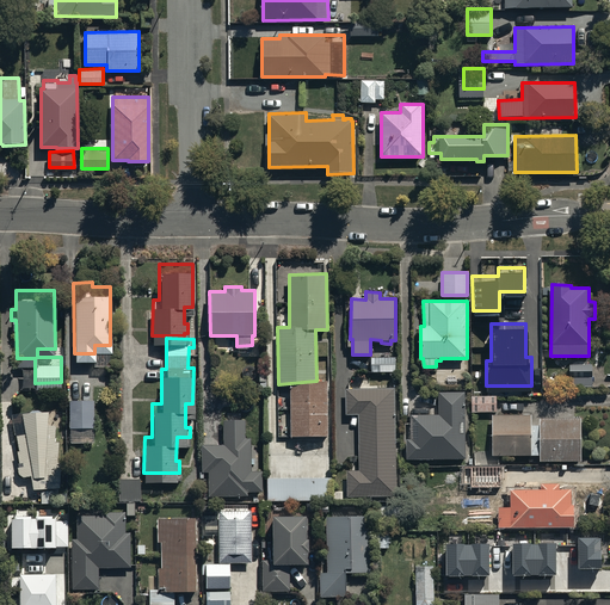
[(371,370),(396,370),(395,352),(380,352),(380,356),(371,356),(371,370)]
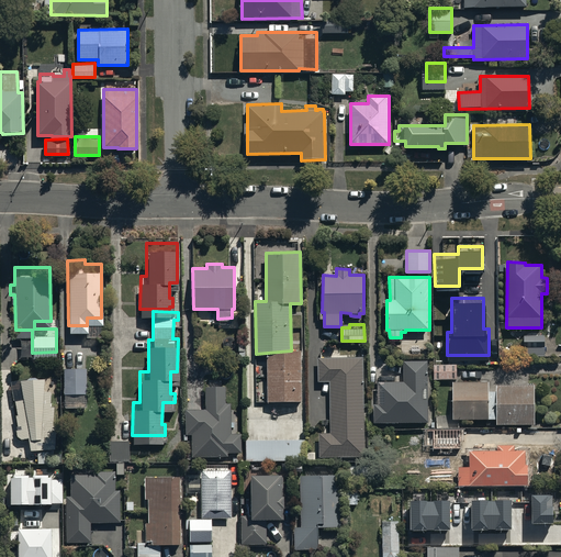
[(545,334),(523,334),(524,355),(545,355),(545,334)]
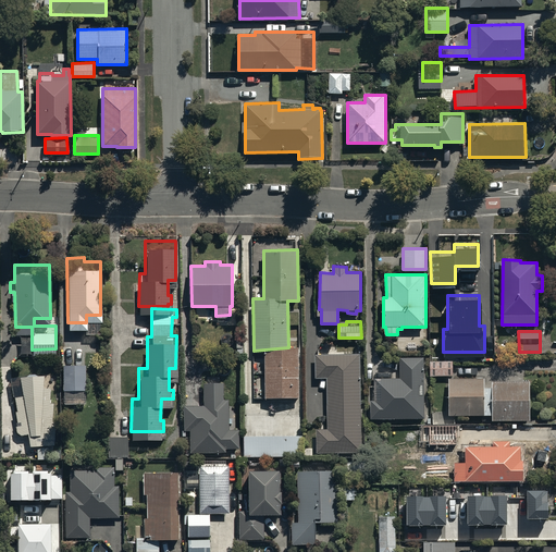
[(288,347),(264,350),(266,397),(299,397),(298,347),(288,347)]
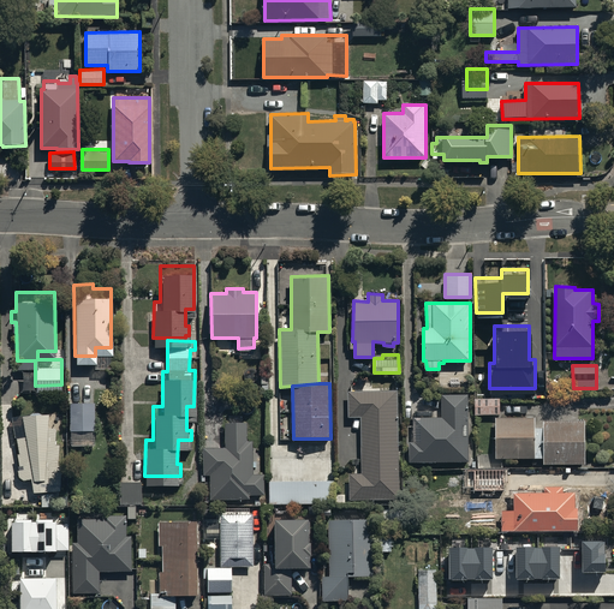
[(398,390),(349,390),(350,415),(361,415),(362,466),(349,466),(349,490),(399,489),(398,390)]
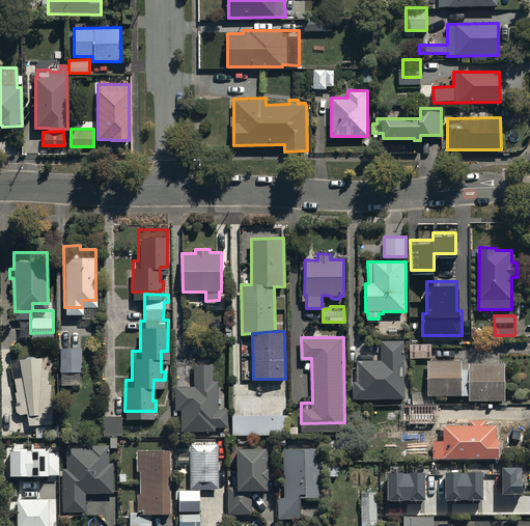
[(80,340),(59,340),(59,365),(80,364),(80,340)]
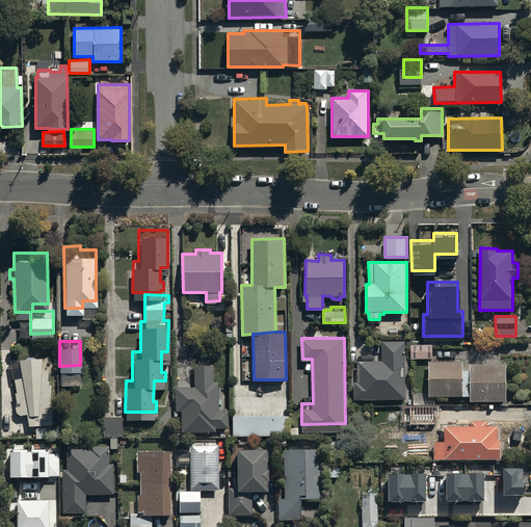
[(356,383),(356,398),(404,397),(404,343),(383,343),(383,361),(365,361),(365,381),(356,383)]
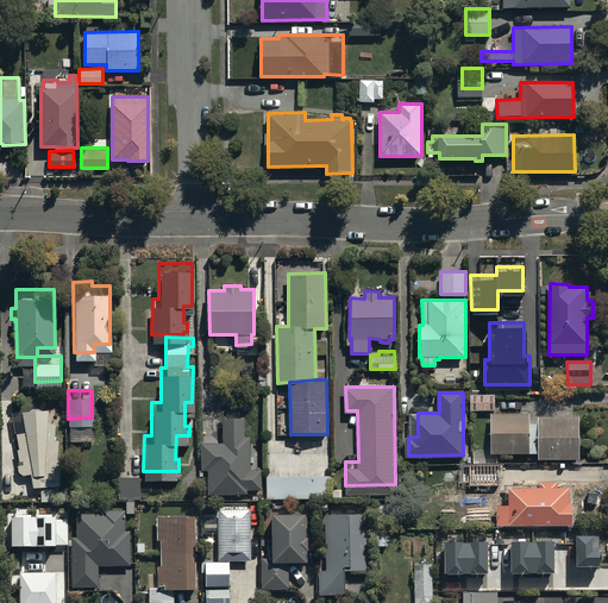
[(495,393),(469,393),(469,408),(495,408),(495,393)]
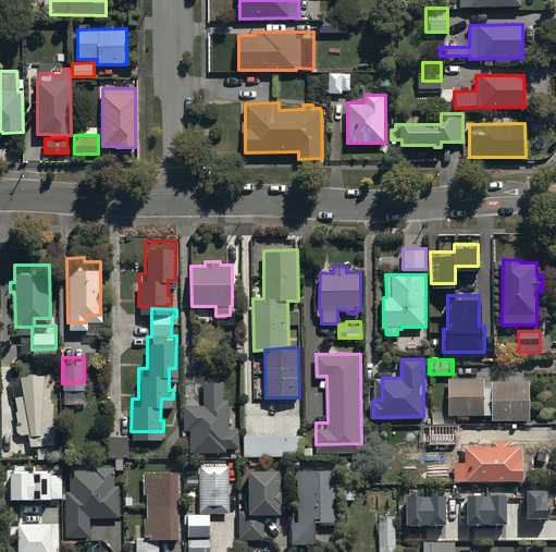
[(29,430),(31,441),(53,441),(53,382),(45,382),(45,370),(21,370),(24,391),(15,392),(17,406),(14,407),(17,427),(22,431),(29,430)]
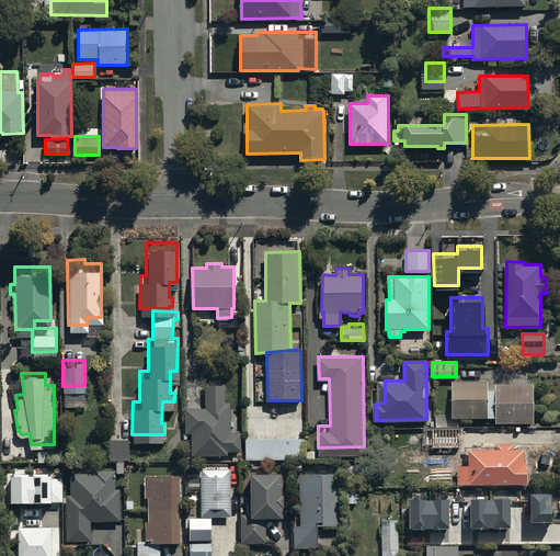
[(190,426),(190,446),(226,447),(226,444),(239,444),(240,424),(229,424),(230,395),(224,395),(224,377),(204,377),(204,400),(184,400),(183,426),(190,426)]
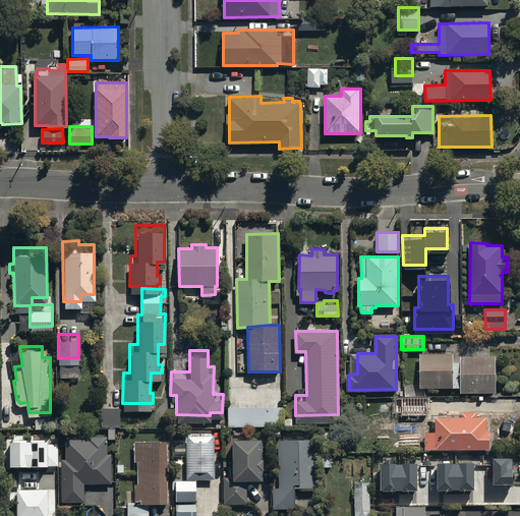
[(453,353),(419,353),(419,388),(453,387),(453,353)]
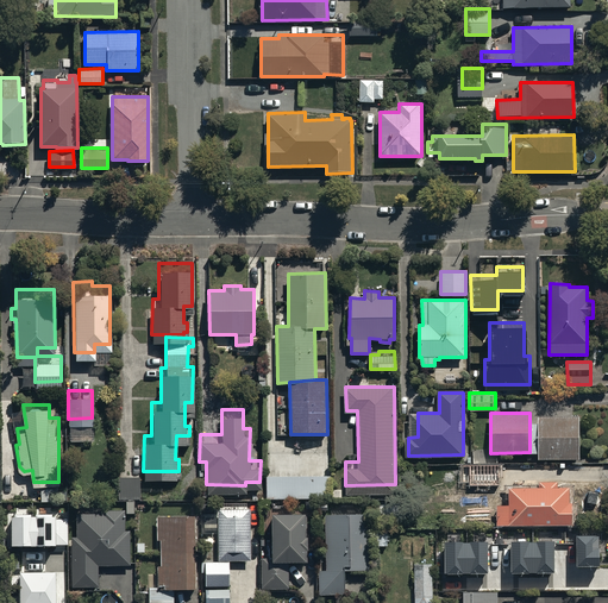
[(538,415),(538,458),(578,458),(578,415),(538,415)]
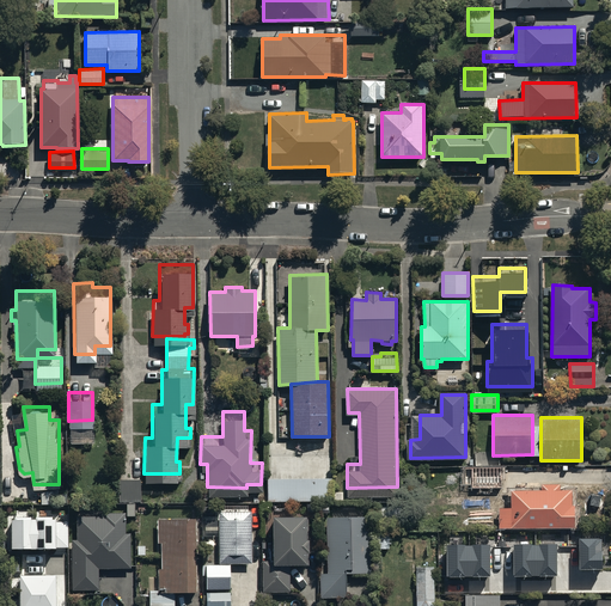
[(502,463),(471,464),(471,469),(464,469),(464,479),(472,479),(472,485),(502,484),(502,463)]
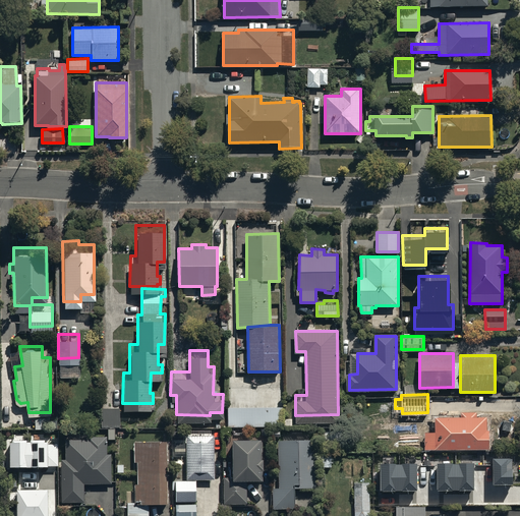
[(118,401),(100,401),(100,420),(118,420),(118,401)]
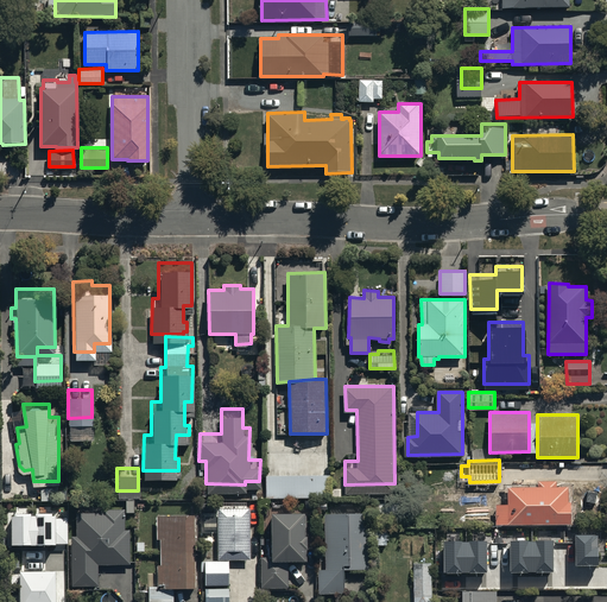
[(328,469),(265,470),(265,493),(329,493),(328,469)]
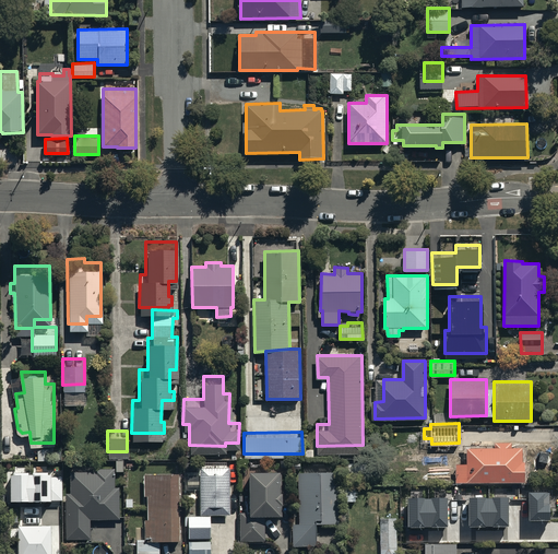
[(455,456),(455,474),(524,473),(523,454),(522,454),(522,438),(511,439),(511,434),(494,435),(494,439),(465,440),(466,456),(455,456)]
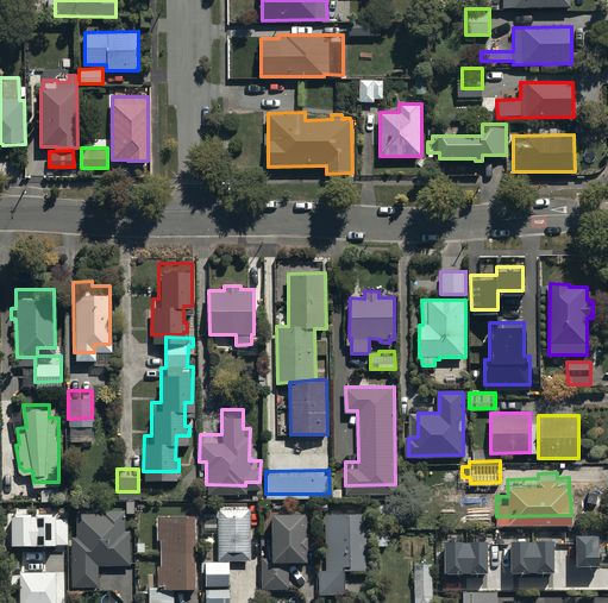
[(217,552),(227,552),(249,552),(249,501),(215,501),(217,552)]
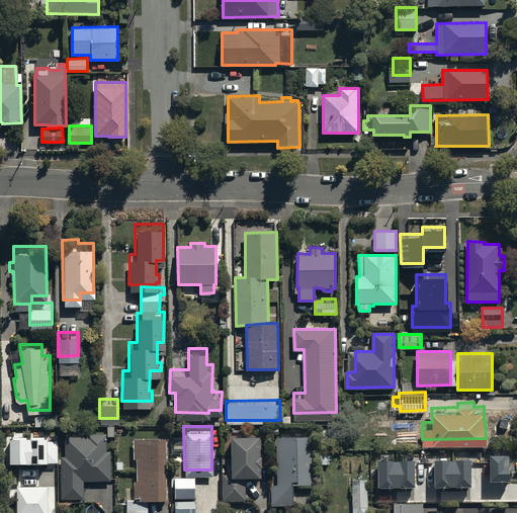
[(82,492),(82,473),(109,474),(109,444),(104,444),(104,427),(86,427),(86,430),(64,430),(64,450),(60,450),(60,492),(82,492)]
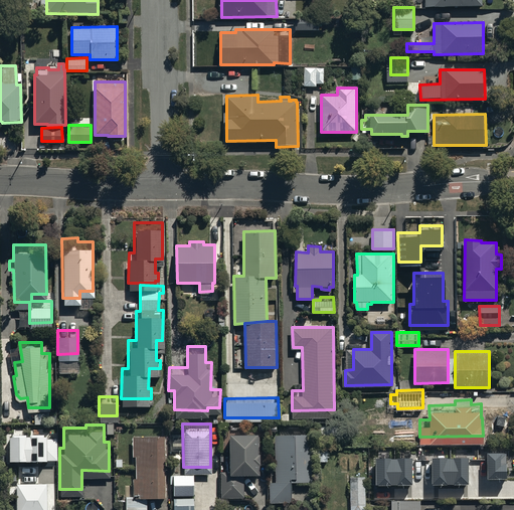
[(255,425),(226,425),(226,465),(219,465),(219,491),(241,491),(242,466),(258,467),(258,429),(255,429),(255,425)]
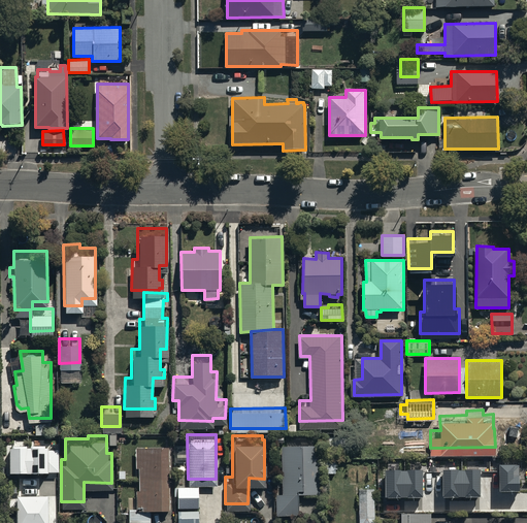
[(315,438),(281,438),(282,488),(275,488),(275,509),(299,508),(298,487),(320,487),(320,449),(315,449),(315,438)]
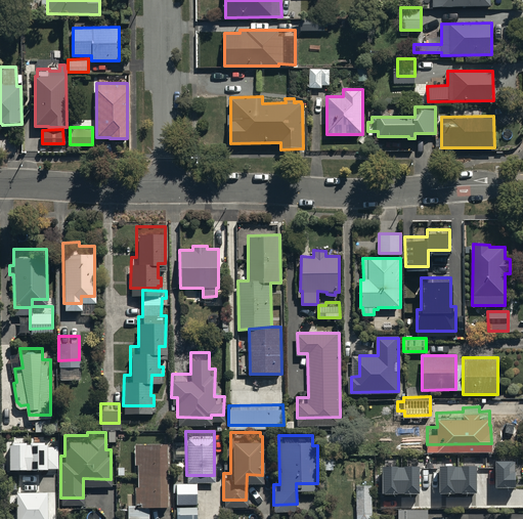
[(135,499),(148,499),(166,499),(166,438),(133,438),(133,459),(137,459),(137,480),(135,480),(135,499)]
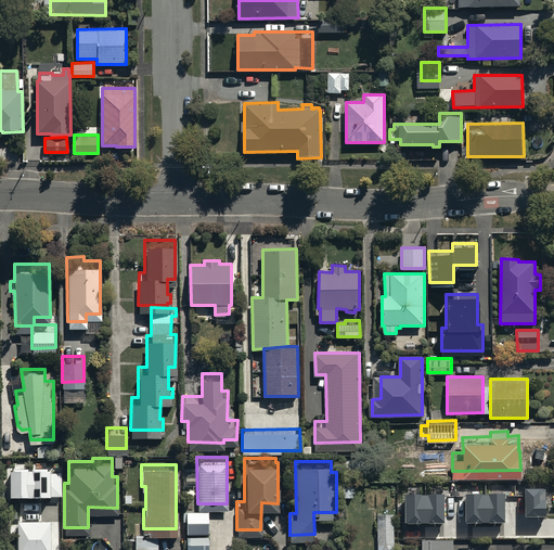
[(50,465),(10,467),(10,494),(61,494),(61,468),(50,468),(50,465)]
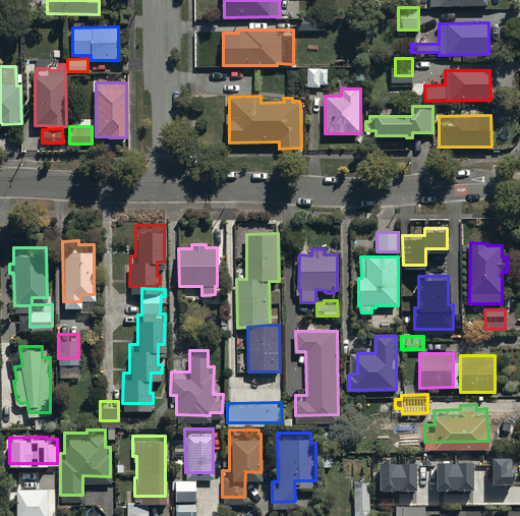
[(331,447),(321,447),(321,460),(331,460),(331,447)]
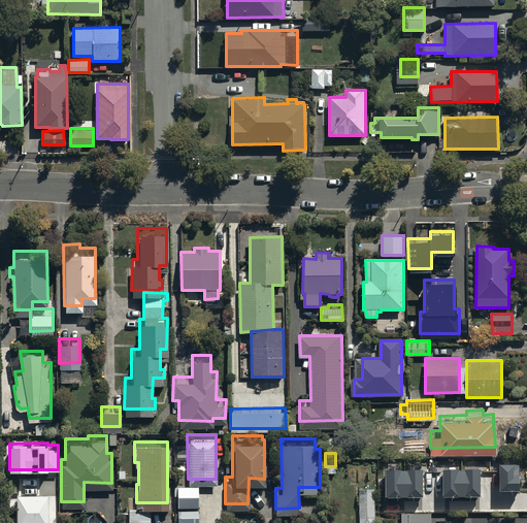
[(519,459),(499,460),(499,487),(519,487),(519,459)]
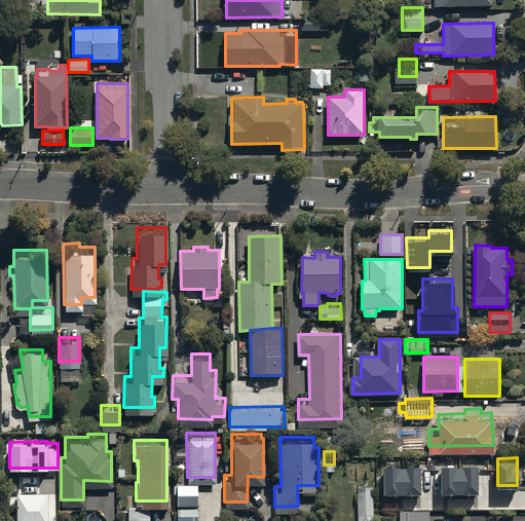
[(478,462),(441,463),(441,491),(478,490),(478,462)]
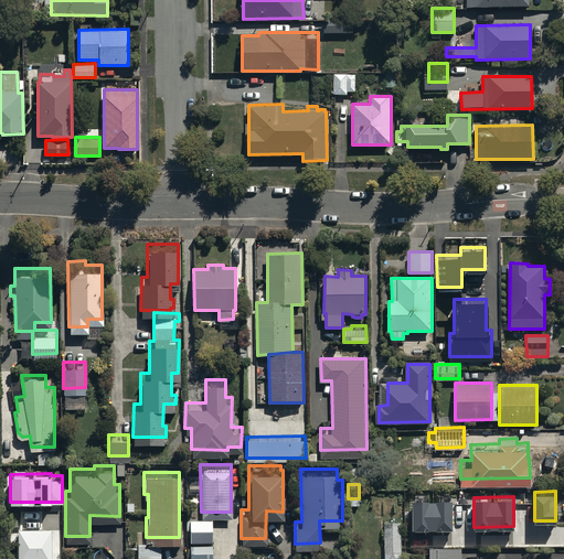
[(451,497),(412,497),(412,527),(451,527),(451,497)]
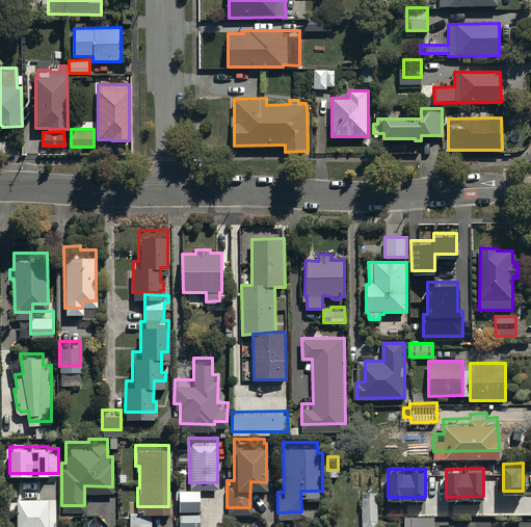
[(198,483),(189,483),(179,483),(179,522),(198,522),(198,483)]
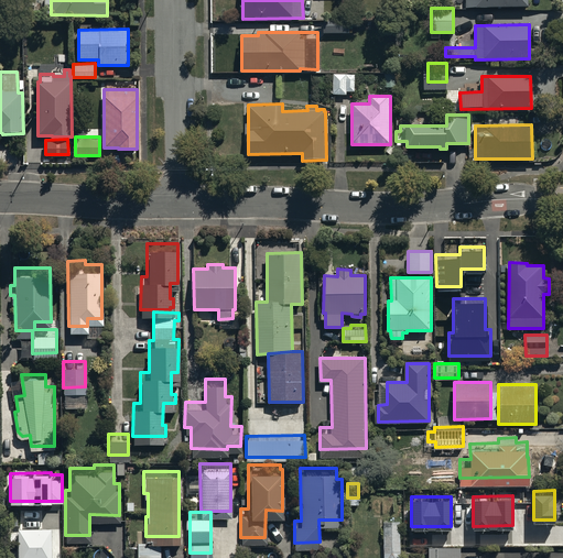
[(400,514),(382,514),(385,557),(401,557),(400,514)]
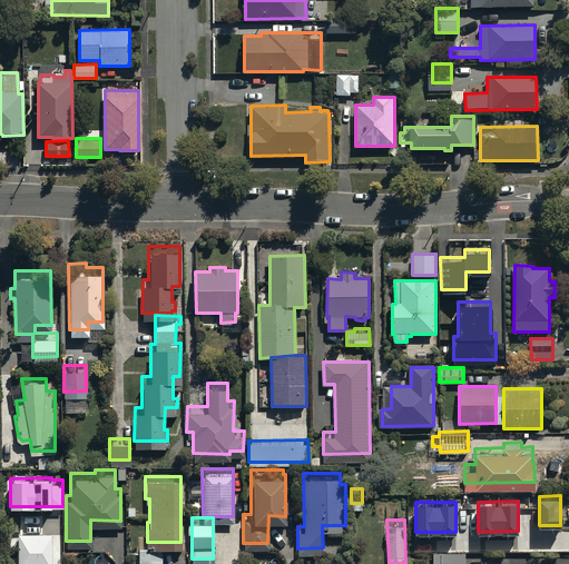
[(51,563),(51,530),(18,531),(18,563),(51,563)]
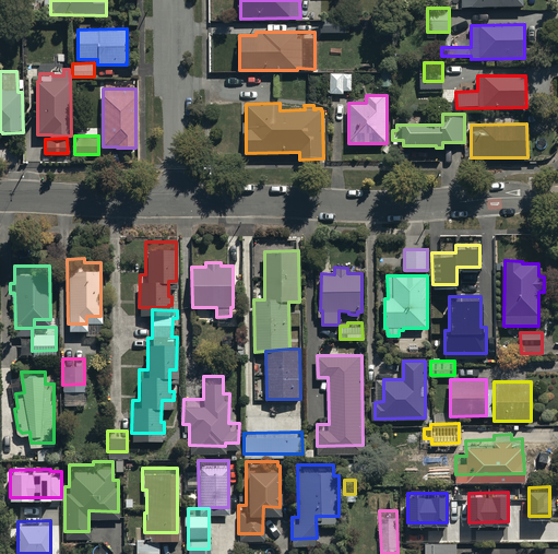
[(157,553),(158,532),(144,532),(135,532),(135,547),(128,547),(128,553),(157,553)]
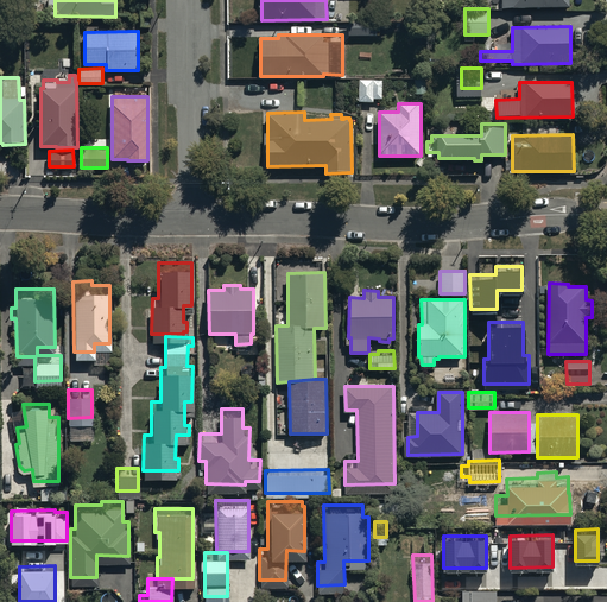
[(495,601),(495,582),(461,582),(461,601),(495,601)]
